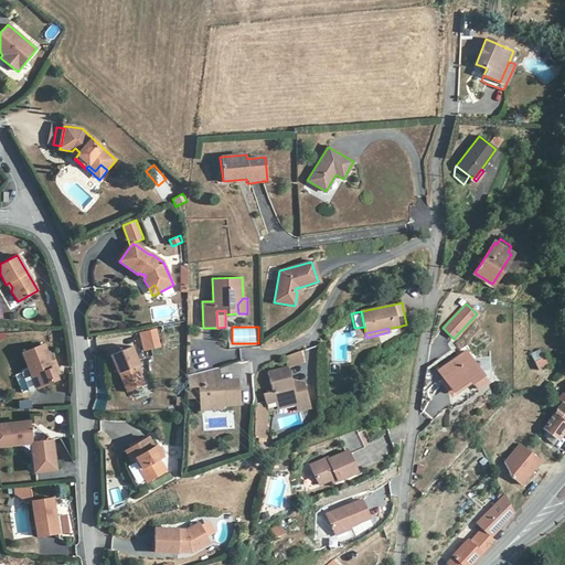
[(156,329),(140,332),(144,350),(160,347),(156,329)]
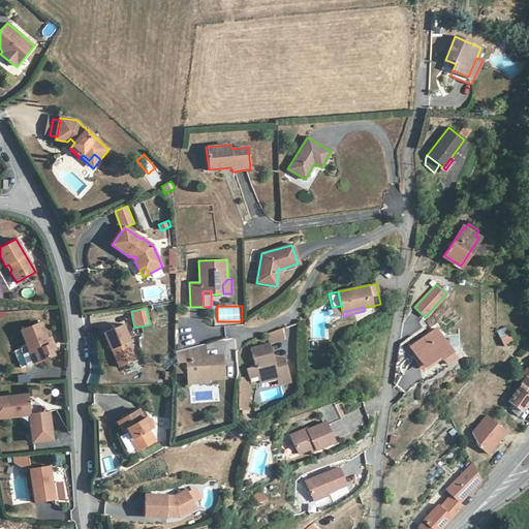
[(54,356),(41,323),(20,332),(26,347),(33,364),(54,356)]
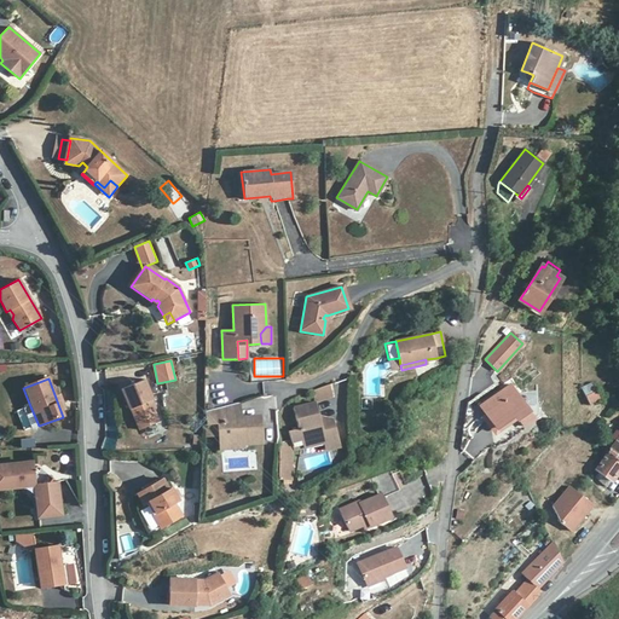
[(152,399),(144,380),(121,389),(128,409),(129,409),(138,429),(157,421),(150,400),(152,399)]
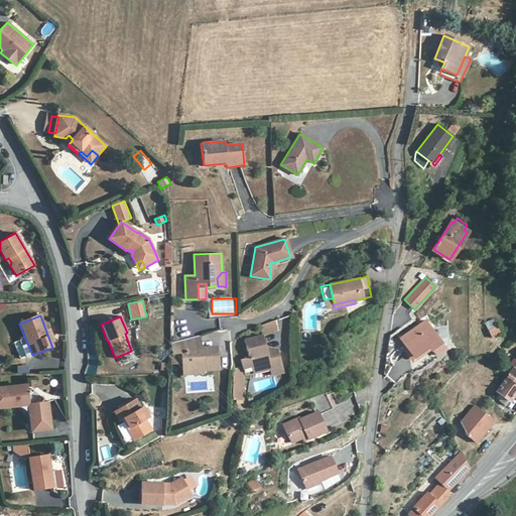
[(497,326),(494,319),(485,324),(488,331),(497,326)]
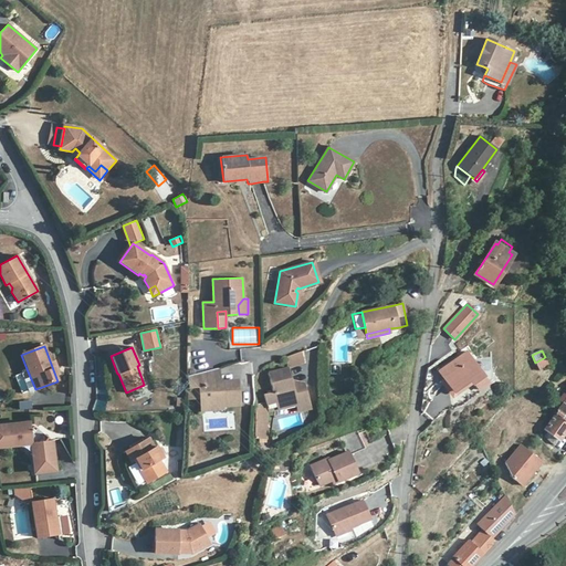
[(482,375),(467,352),(439,371),(443,378),(447,383),(453,390),(470,380),(472,383),(482,375)]
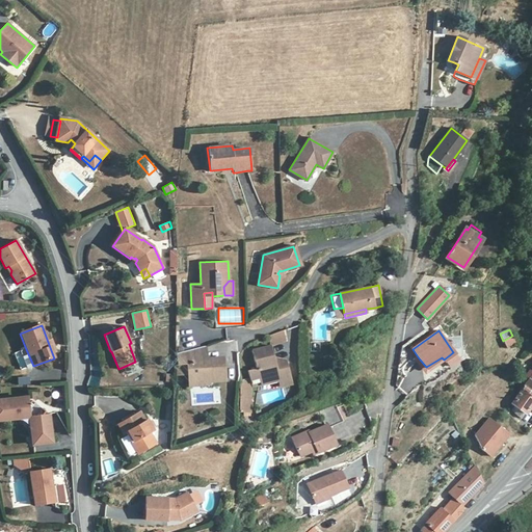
[(269,337),(271,347),(288,343),(286,331),(269,337)]
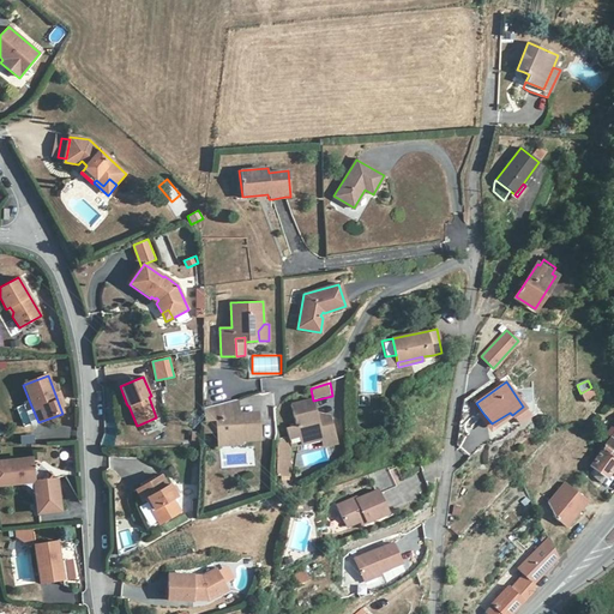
[(596,397),(591,387),(581,393),(584,403),(596,397)]
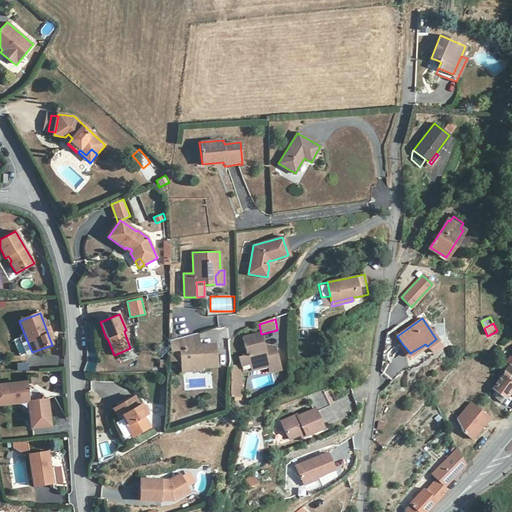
[(201,345),(200,331),(192,333),(193,345),(201,345)]
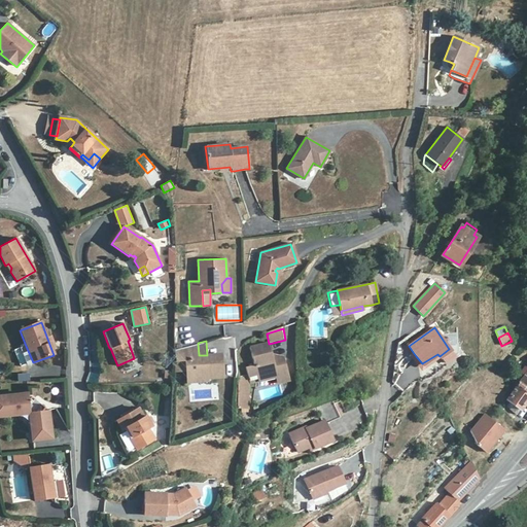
[(199,355),(198,343),(174,349),(174,356),(178,358),(177,360),(186,360),(187,371),(192,376),(200,376),(201,381),(210,380),(210,377),(224,376),(223,354),(207,355),(199,355)]
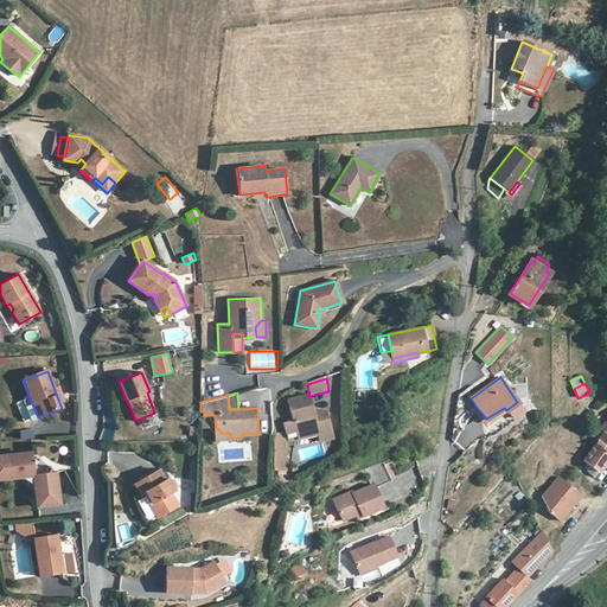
[(315,416),(310,396),(288,402),(294,422),(285,425),(288,441),(289,442),(298,440),(299,441),(318,435),(319,435),(321,435),(328,439),(333,436),(327,413),(315,416)]
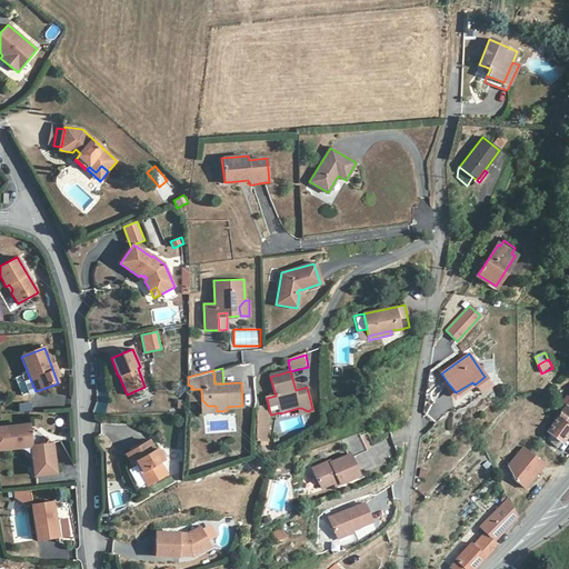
[(36,391),(28,373),(21,376),(28,393),(36,391)]
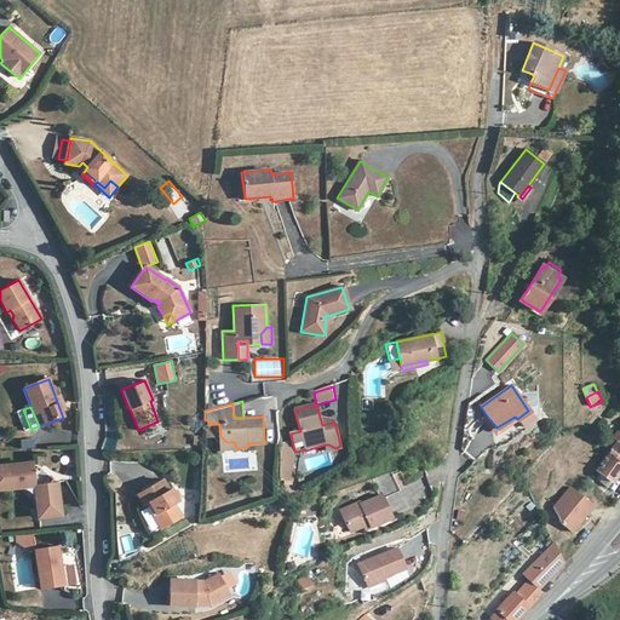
[(535,419),(528,411),(517,419),(523,428),(535,419)]
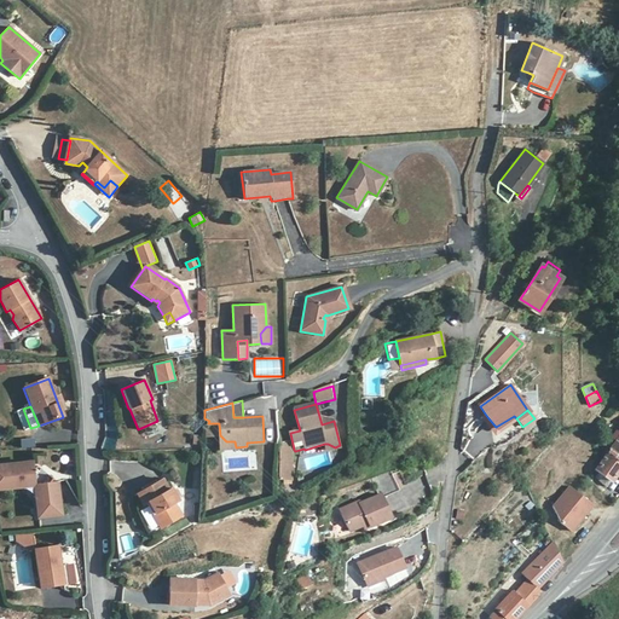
[(207,435),(220,435),(219,423),(208,423),(206,426),(207,435)]
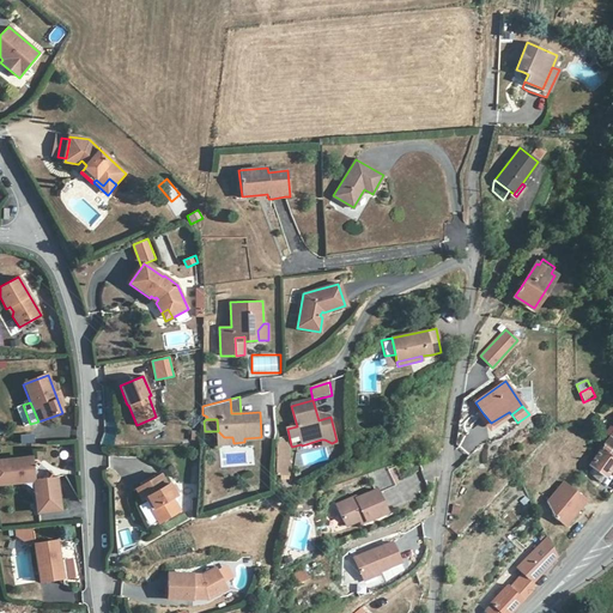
[(224,437),(218,431),(218,443),(234,443),(232,437),(224,437)]
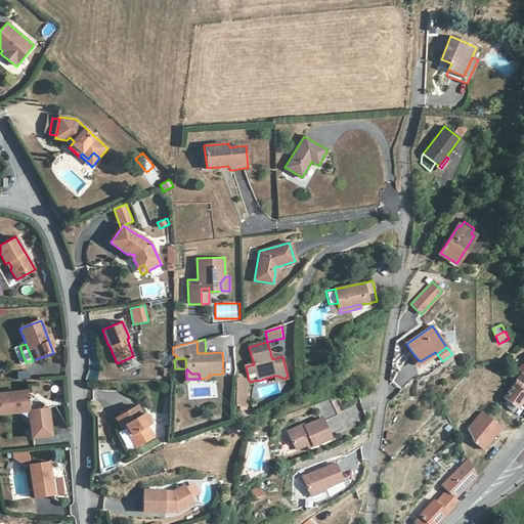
[(30,370),(17,373),(19,380),(31,378),(30,370)]
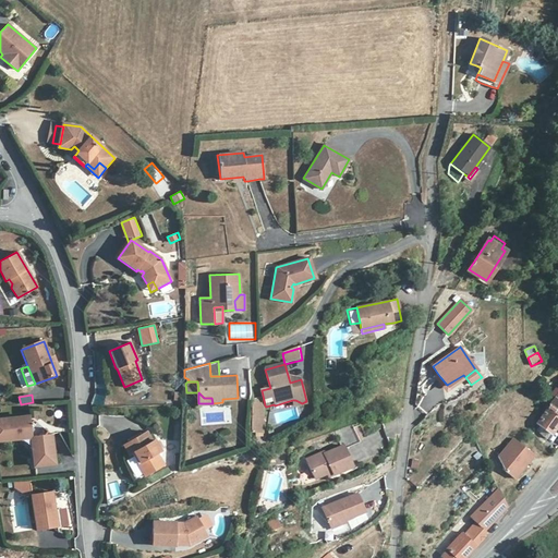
[(550,434),(557,423),(557,401),(555,398),(553,401),(550,400),(545,407),(547,409),(538,420),(536,424),(537,424),(550,434)]
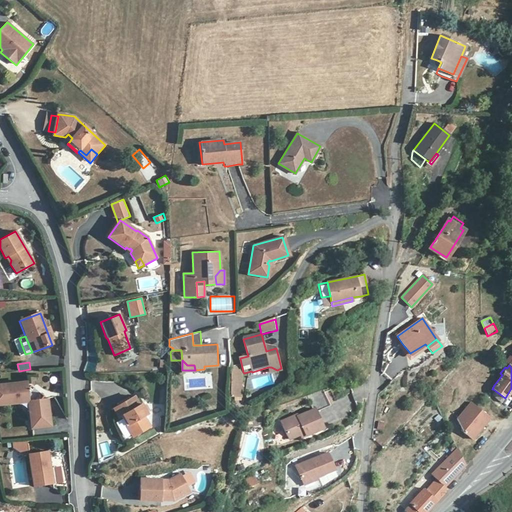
[(244,373),(243,372),(234,372),(235,398),(239,398),(239,401),(245,401),(244,373)]
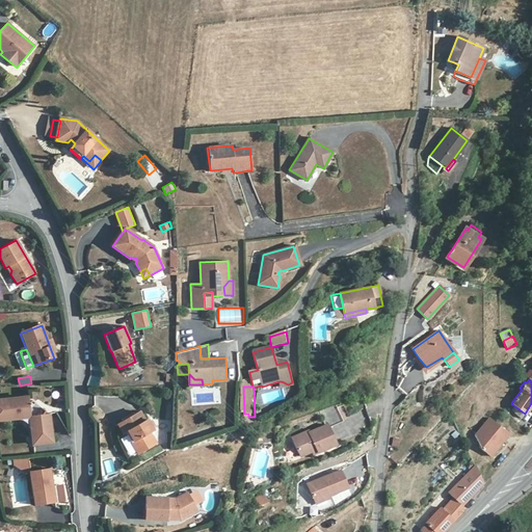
[(50,415),(29,398),(0,400),(0,419),(19,418),(33,430),(33,444),(53,442),(50,415)]
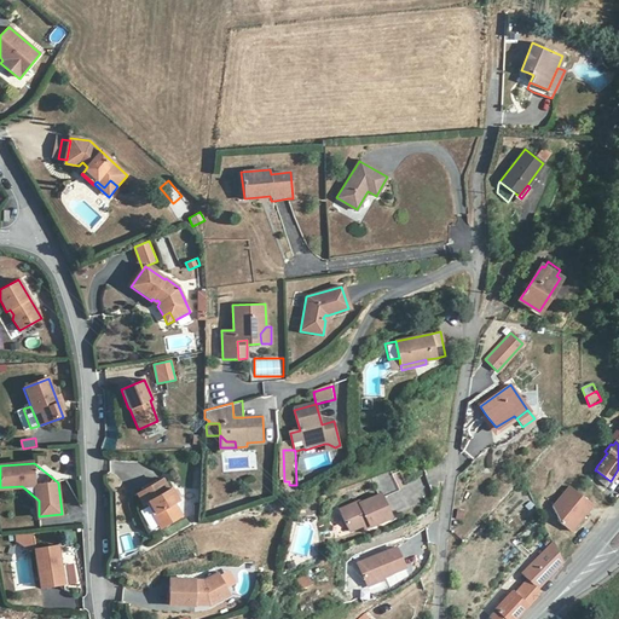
[(380,495),(360,503),(359,499),(340,508),(348,528),(363,524),(368,521),(370,525),(391,516),(382,496),(401,489),(393,472),(374,479),(380,495)]
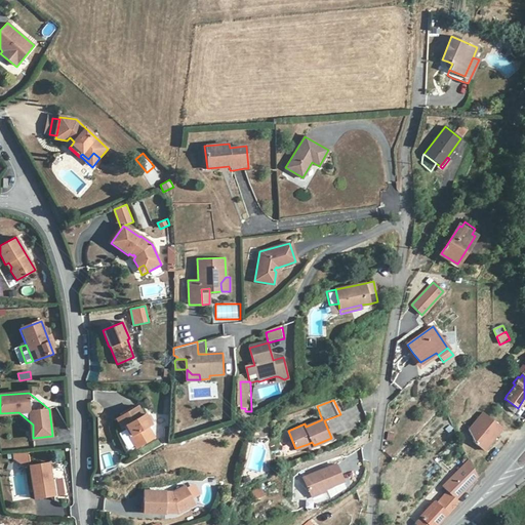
[(144,416),(138,407),(117,419),(122,429),(127,427),(132,436),(130,437),(136,448),(155,438),(149,427),(152,425),(147,414),(144,416)]
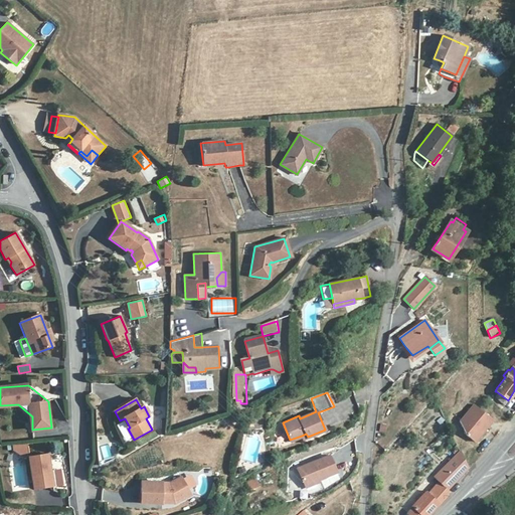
[(476,404),(461,421),(466,434),(475,442),(494,419),(476,404)]
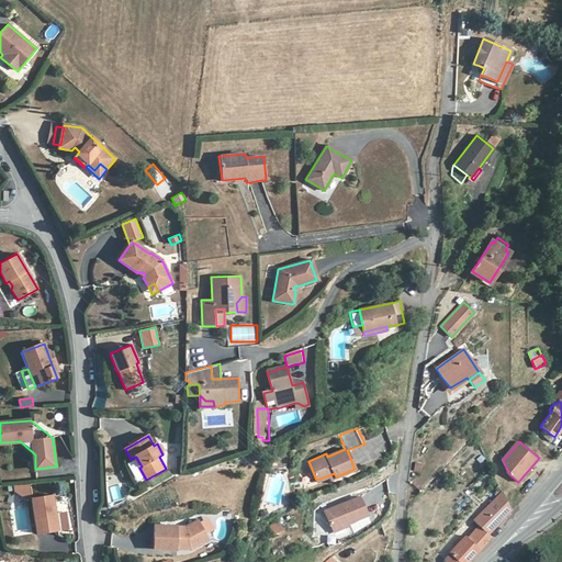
[(27,498),(32,497),(31,482),(15,483),(15,490),(27,498)]
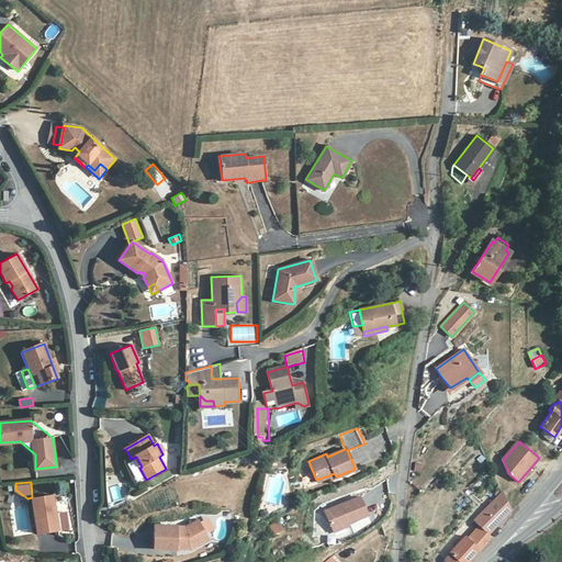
[(510,512),(502,493),(494,501),(474,521),(481,528),(470,540),(465,536),(450,553),(451,554),(446,561),(469,561),(490,540),(490,535),(510,512)]
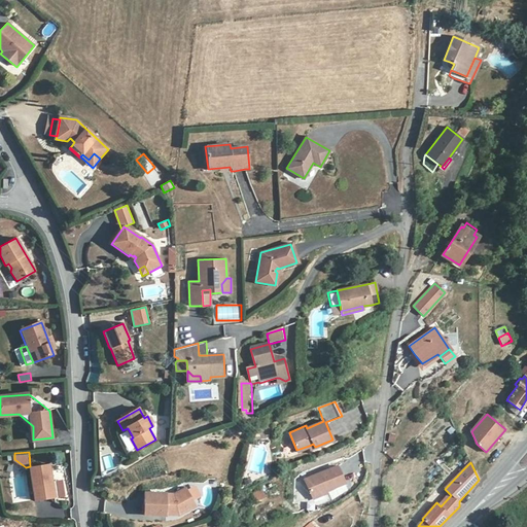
[(54,482),(50,464),(30,466),(35,500),(56,497),(54,482)]
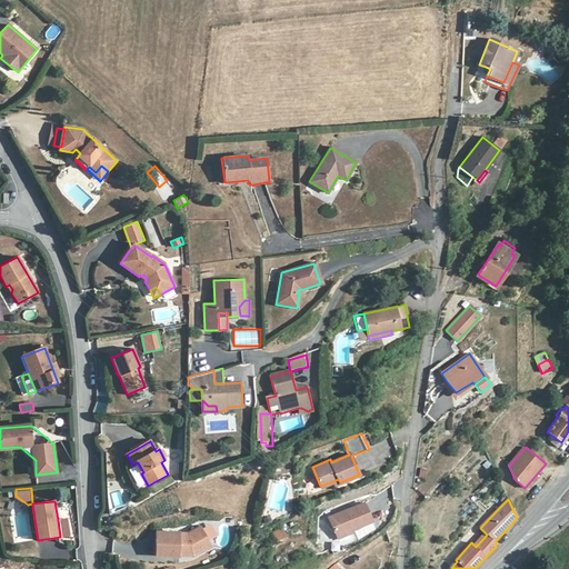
[(372,520),(365,502),(329,518),(337,536),(372,520)]
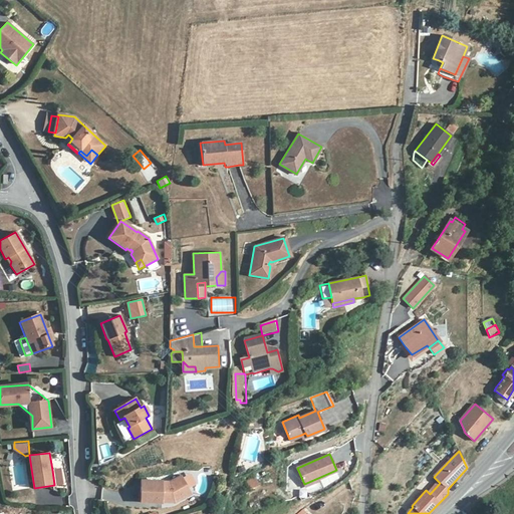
[(13,489),(28,488),(26,463),(12,464),(13,489)]
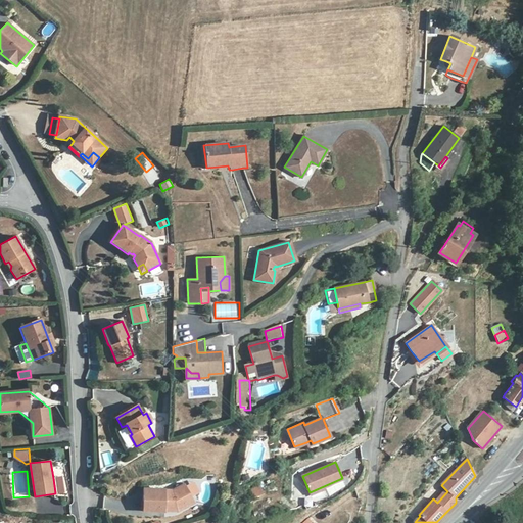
[(196,484),(188,488),(192,498),(200,494),(196,484)]
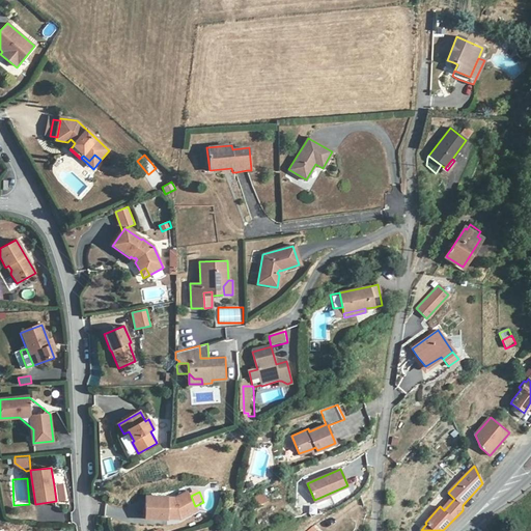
[(264,492),(254,496),(258,505),(268,502),(264,492)]
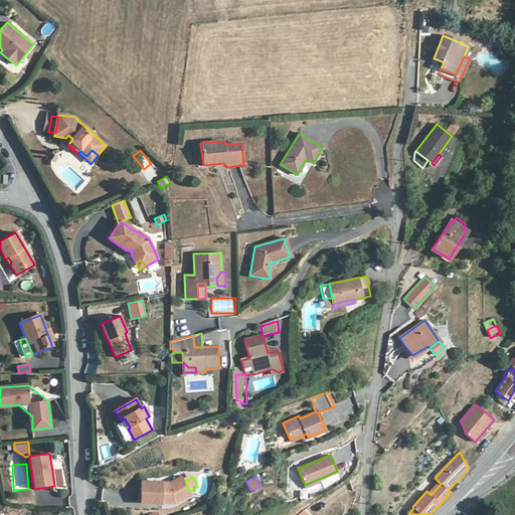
[(185,481),(183,478),(172,484),(164,484),(164,483),(143,482),(142,504),(162,505),(162,502),(170,502),(171,504),(172,505),(176,505),(185,500),(184,496),(191,493),(189,491),(185,481)]
